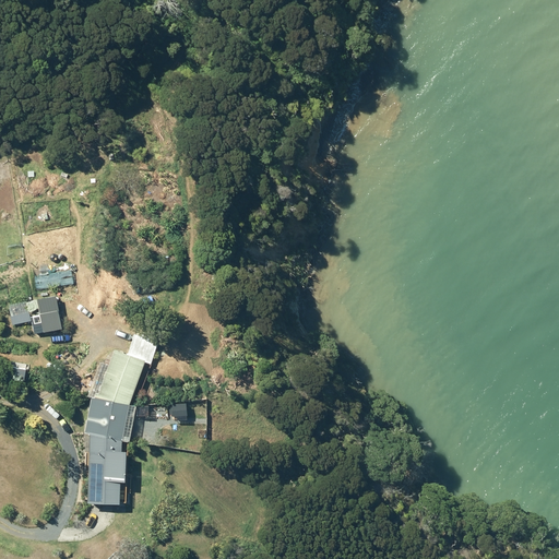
[(34,270),(37,288),(73,283),(71,270),(70,264),(34,270)]
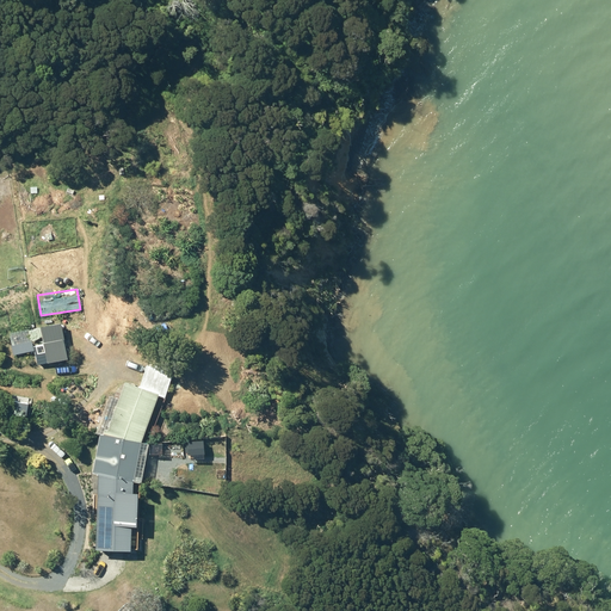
[(0,304),(0,307),(1,312),(16,308),(13,301),(0,304)]
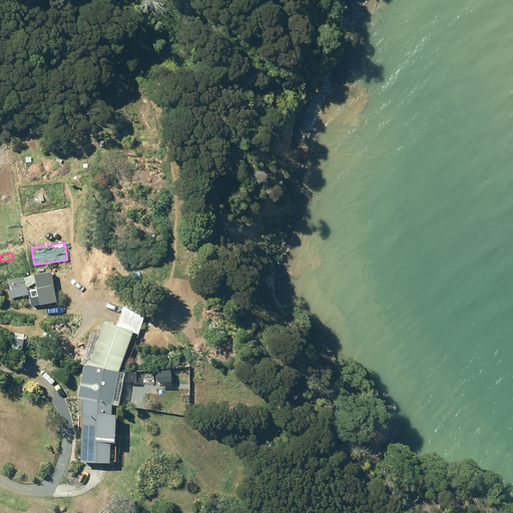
[(33,273),(40,304),(56,300),(50,270),(33,273)]
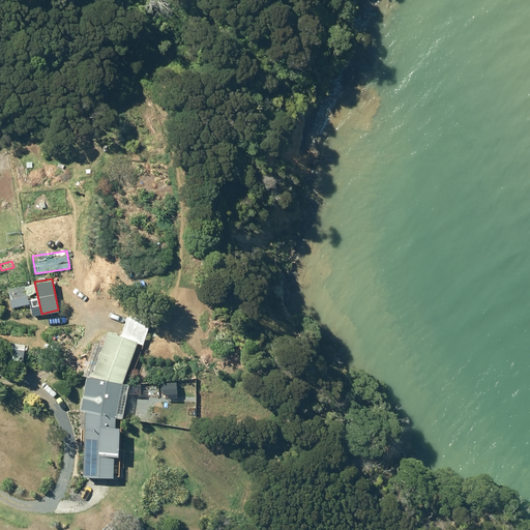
[(9,298),(11,306),(29,303),(27,294),(26,294),(25,288),(9,291),(10,298),(9,298)]
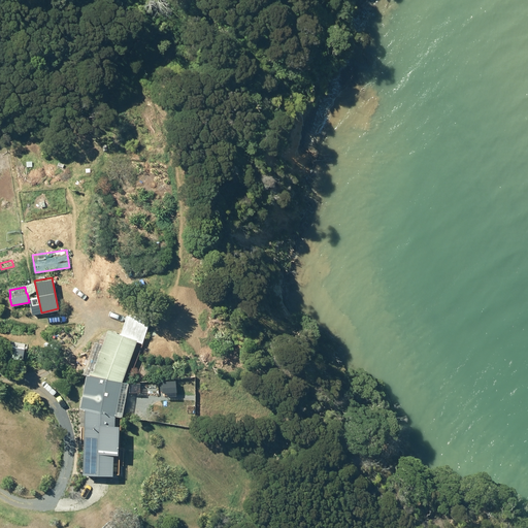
[(83,472),(112,473),(114,416),(121,416),(125,398),(119,397),(123,377),(137,338),(107,327),(93,370),(90,369),(89,373),(86,373),(79,408),(81,408),(81,414),(84,414),(83,472)]
